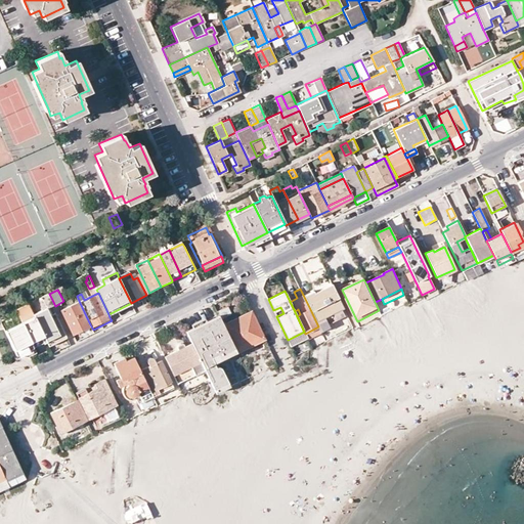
[(49,294),(42,298),(48,309),(55,306),(49,294)]
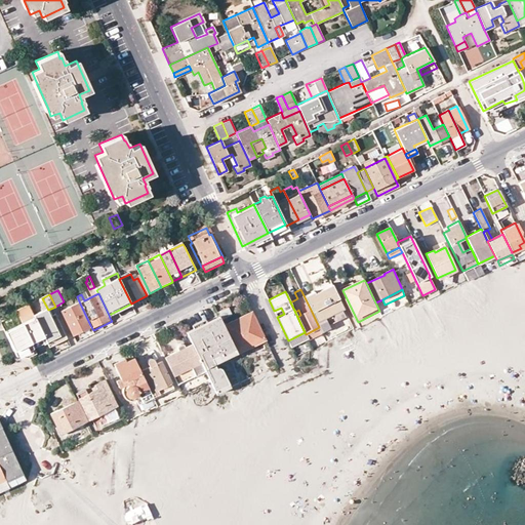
[(347,316),(337,296),(326,301),(328,306),(320,310),(319,307),(311,310),(319,327),(321,333),(331,328),(328,323),(334,320),(335,322),(347,316)]
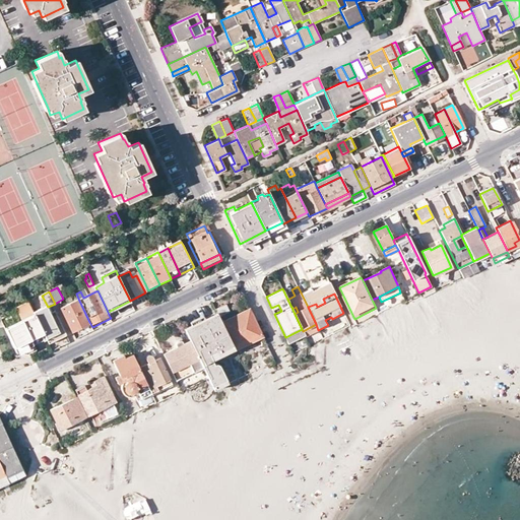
[(89,322),(79,301),(62,310),(71,330),(89,322)]
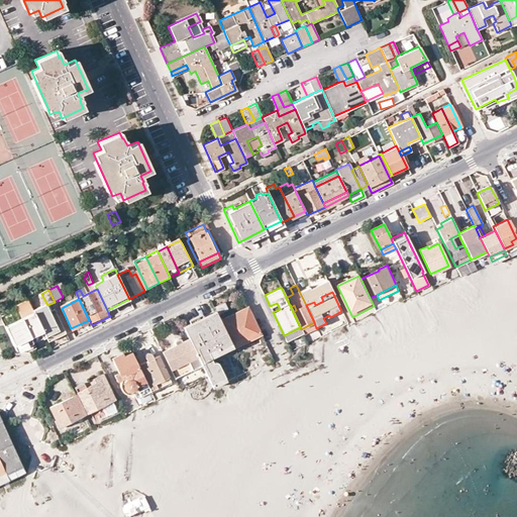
[(129,299),(107,310),(108,313),(130,301),(129,299)]
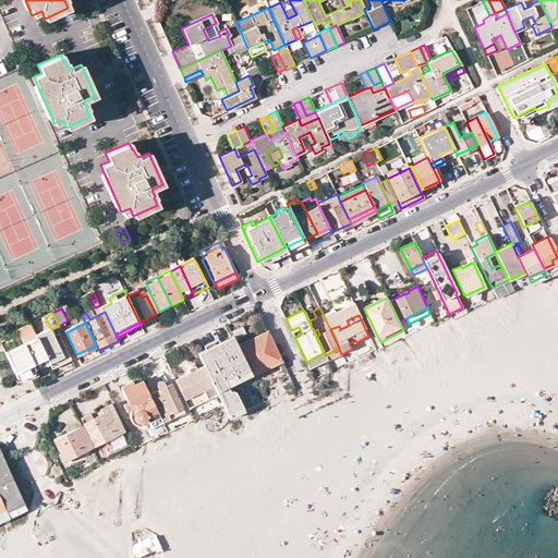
[(37,337),(31,324),(17,330),(24,344),(7,353),(16,375),(26,371),(32,381),(39,386),(43,385),(34,365),(48,359),(37,337)]
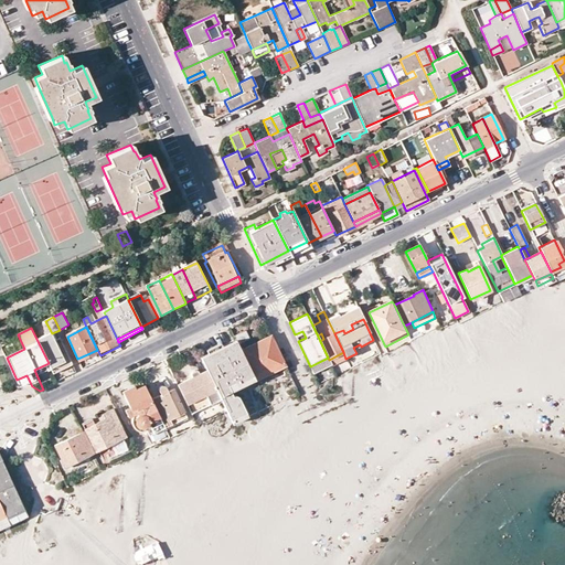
[(235,340),(236,343),(247,339),(243,330),(233,334),(235,340)]
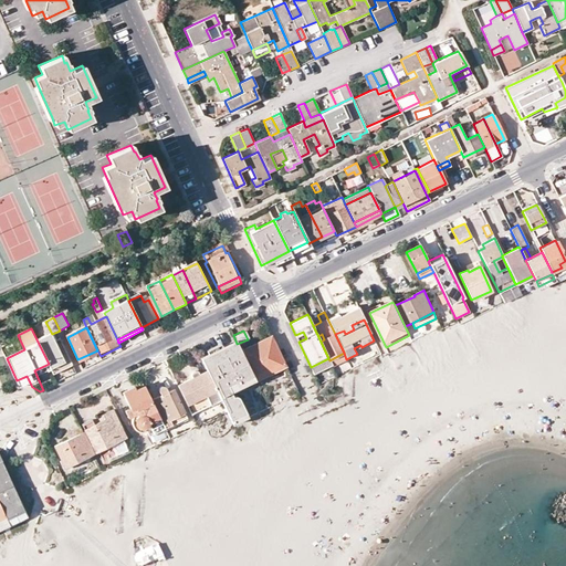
[(52,334),(38,342),(49,364),(51,369),(70,360),(60,339),(56,341),(53,334),(52,334)]
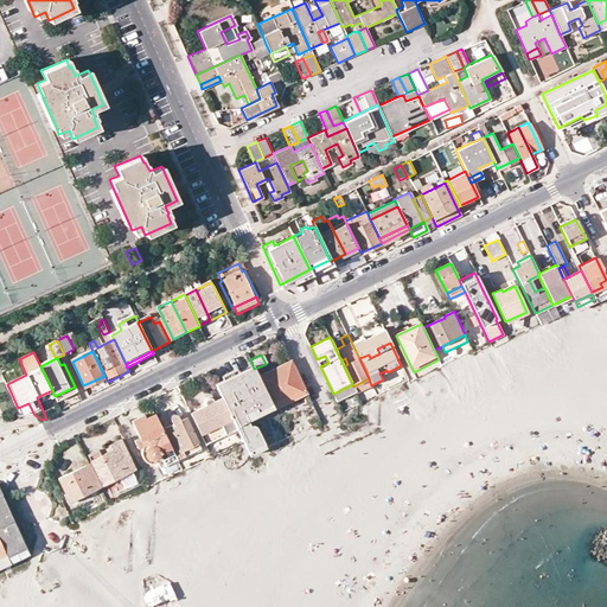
[(305,393),(289,359),(257,375),(273,407),(273,408),(305,393)]
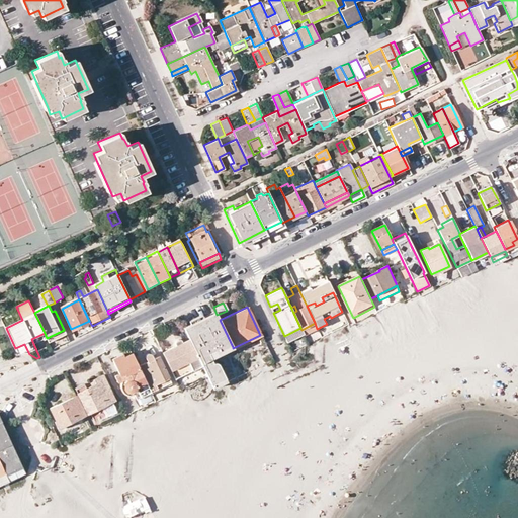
[(233,347),(220,320),(217,315),(216,312),(183,328),(185,332),(188,338),(201,364),(206,376),(210,383),(225,377),(217,362),(211,362),(209,357),(233,347)]
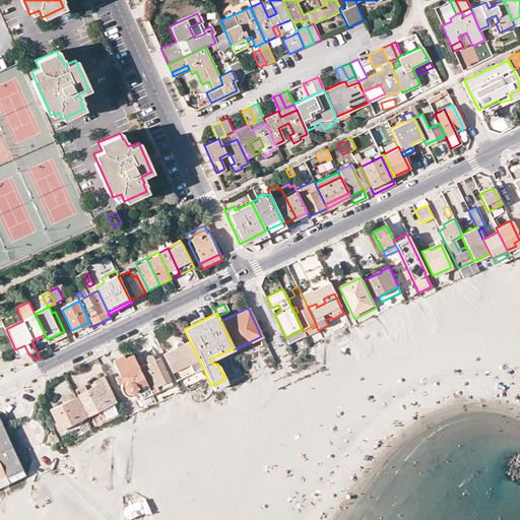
[(89,322),(71,330),(74,335),(92,327),(89,322)]
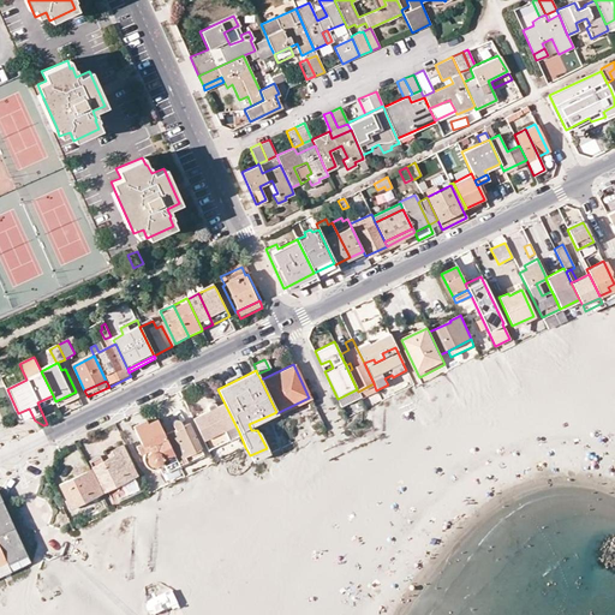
[(376,390),(374,383),(358,392),(360,396),(360,398),(376,390)]
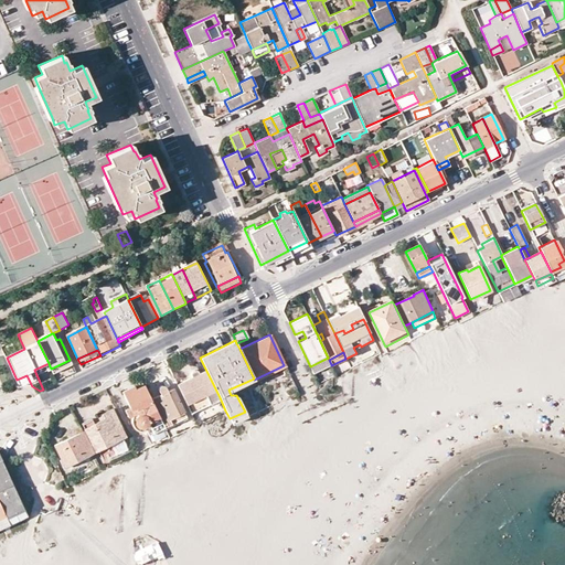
[(329,360),(328,358),(310,366),(313,373),(331,364),(329,360)]
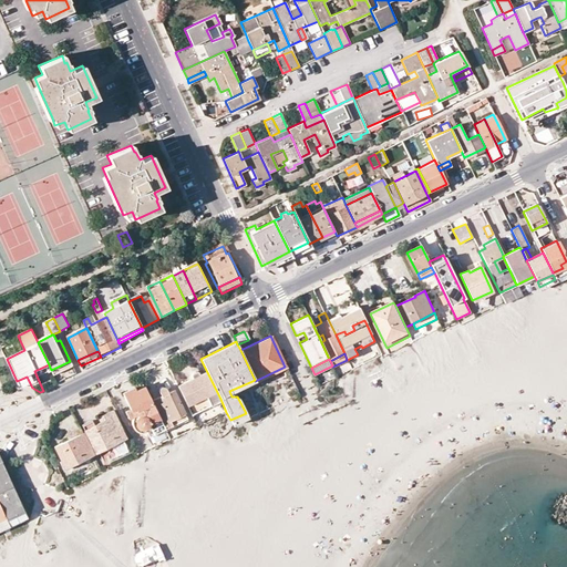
[(70,361),(51,370),(53,375),(72,367),(70,361)]
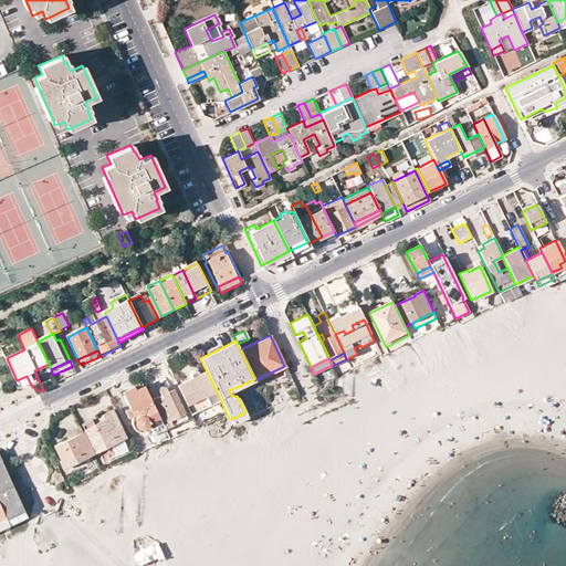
[(220,398),(206,369),(198,373),(197,370),(196,369),(194,369),(192,370),(191,370),(190,371),(190,373),(190,374),(191,377),(177,384),(191,413),(220,399),(220,398)]
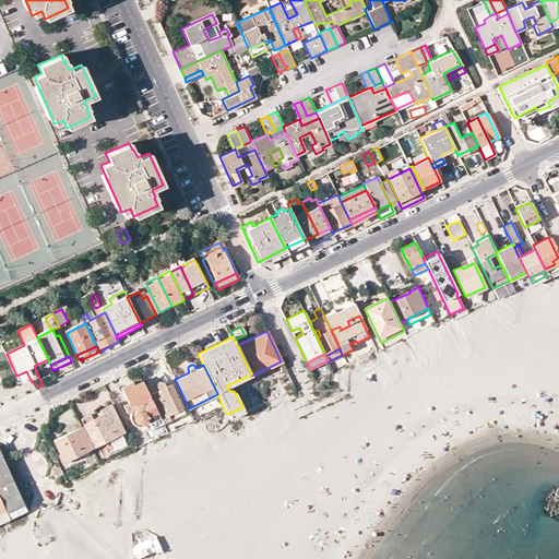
[(26,371),(16,376),(20,382),(32,382),(26,371)]
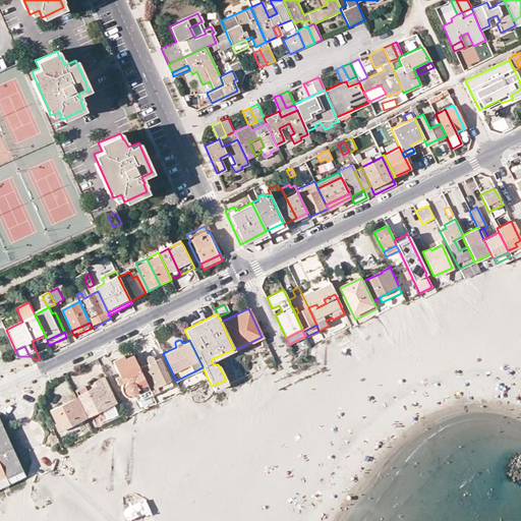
[(138,367),(131,354),(123,358),(122,356),(113,360),(119,374),(114,378),(116,382),(119,379),(121,382),(124,381),(122,383),(121,385),(121,388),(122,391),(124,393),(127,395),(129,396),(132,395),(134,395),(136,399),(151,393),(149,388),(138,367)]
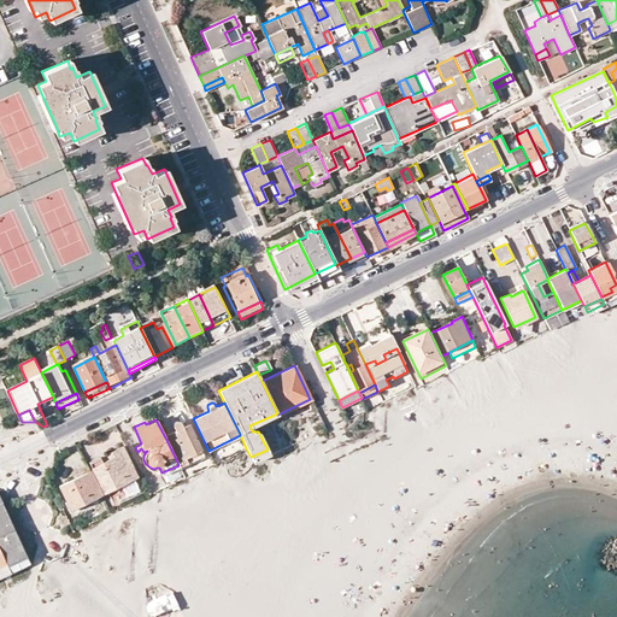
[(164,435),(176,459),(199,448),(187,424),(182,427),(178,421),(176,419),(174,422),(172,423),(172,425),(174,430),(164,435)]
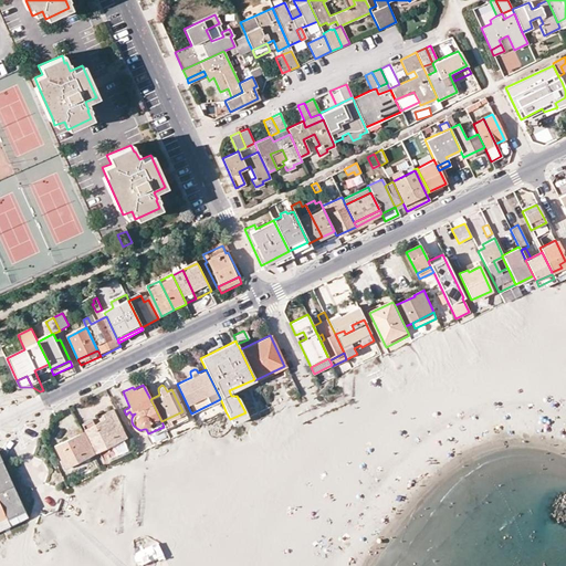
[(82,423),(95,452),(125,437),(111,408),(103,412),(105,418),(98,420),(93,423),(91,419),(82,423)]
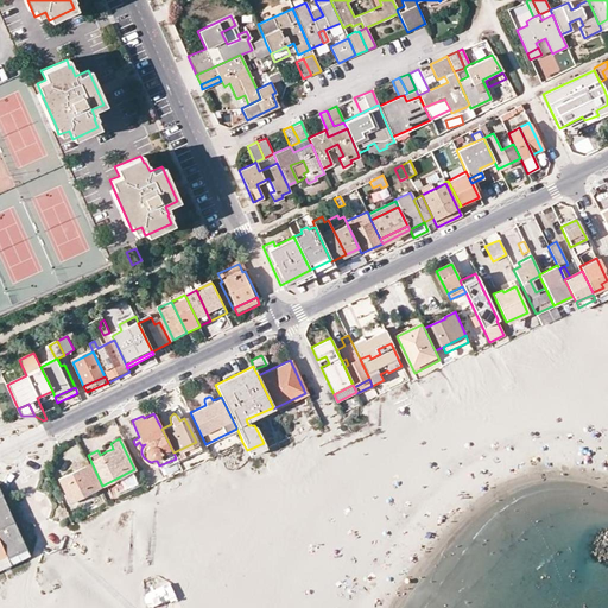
[(196,442),(173,453),(176,458),(198,448),(196,442)]
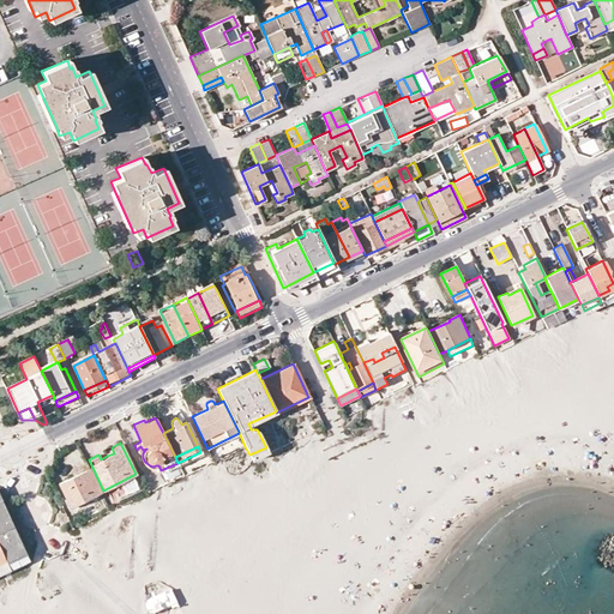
[(266,447),(250,455),(252,459),(268,452),(266,447)]
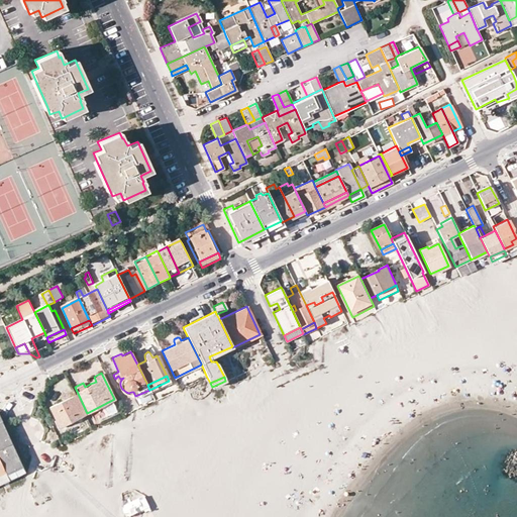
[(84,413),(73,389),(64,394),(66,399),(62,401),(49,407),(59,426),(84,413)]
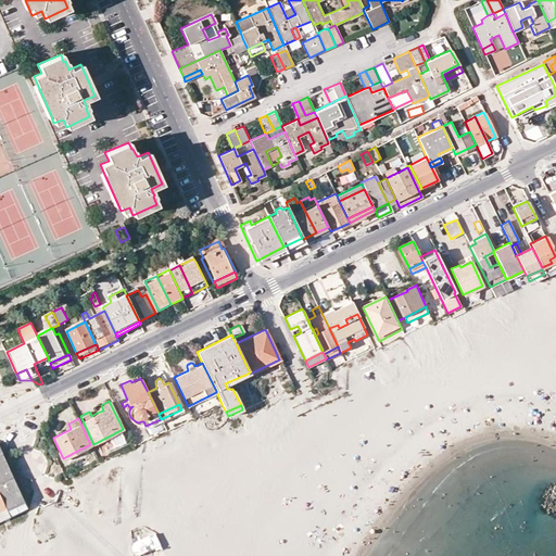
[(3,455),(0,449),(0,465),(7,479),(9,478),(20,502),(5,508),(8,514),(9,516),(26,507),(26,505),(12,476),(3,455)]
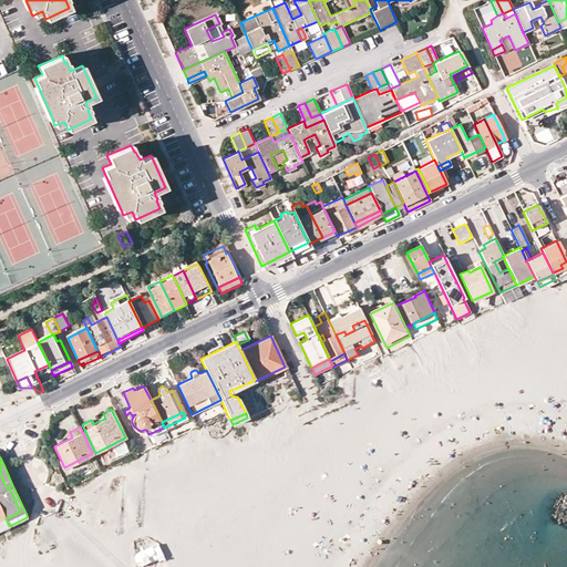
[(0,506),(6,518),(20,512),(9,487),(7,488),(0,474),(0,506)]
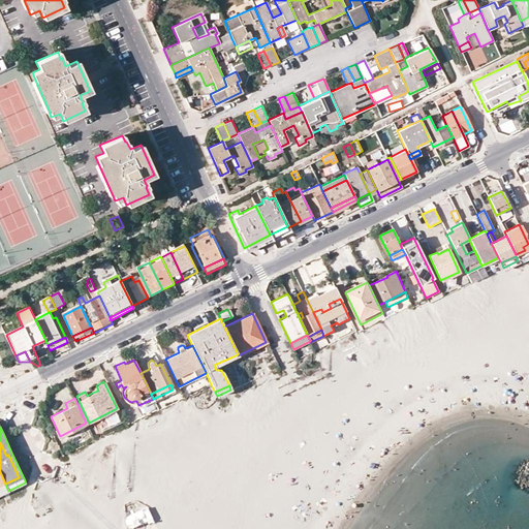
[(127,518),(131,528),(158,528),(148,507),(127,518)]
